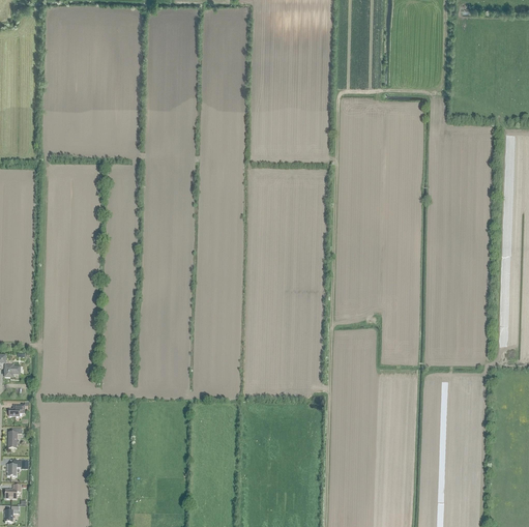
[(3,375),(11,375),(11,372),(19,372),(19,364),(11,364),(11,363),(4,363),(3,375)]
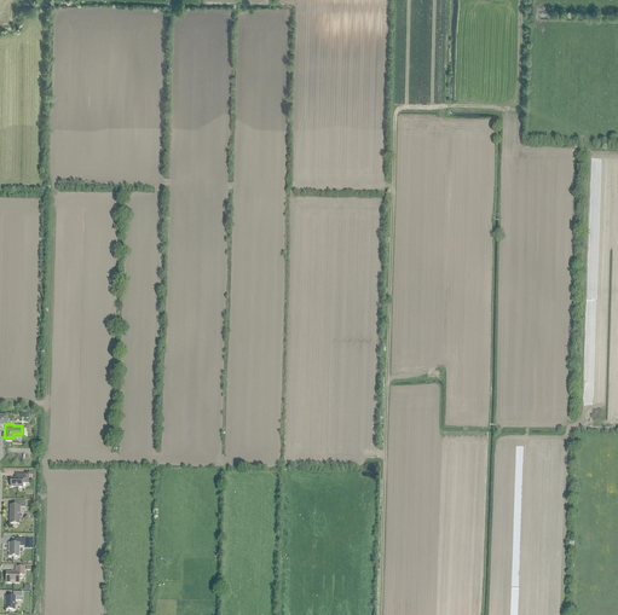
[(27,470),(15,470),(15,475),(10,475),(9,483),(22,483),(22,480),(27,480),(27,470)]
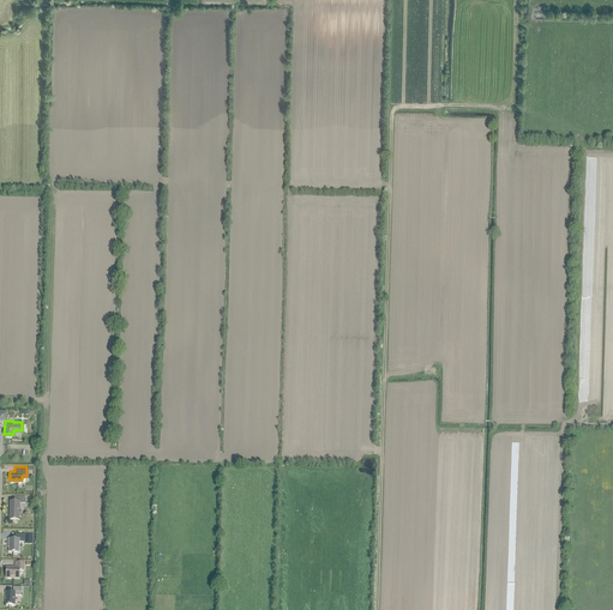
[(12,497),(8,497),(7,517),(18,517),(18,500),(24,500),(24,494),(12,494),(12,497)]
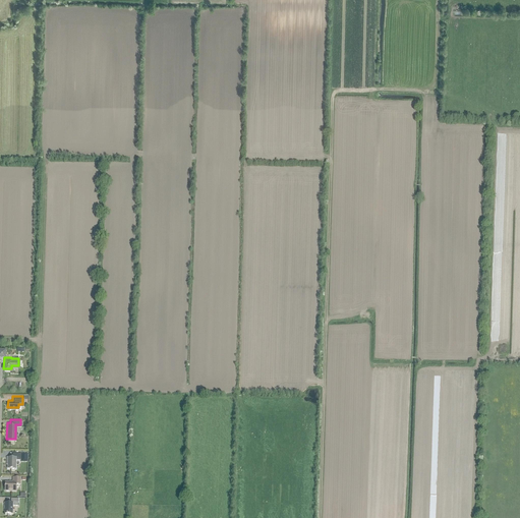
[(20,451),(12,451),(12,455),(6,455),(6,459),(7,459),(7,466),(14,466),(15,457),(19,457),(19,455),(20,455),(20,451)]
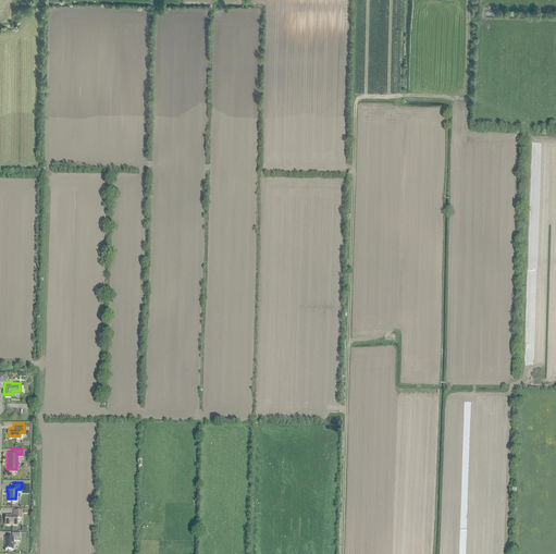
[(21,508),(13,507),(13,513),(9,513),(9,514),(4,514),(4,522),(16,522),(16,515),(21,515),(21,508)]
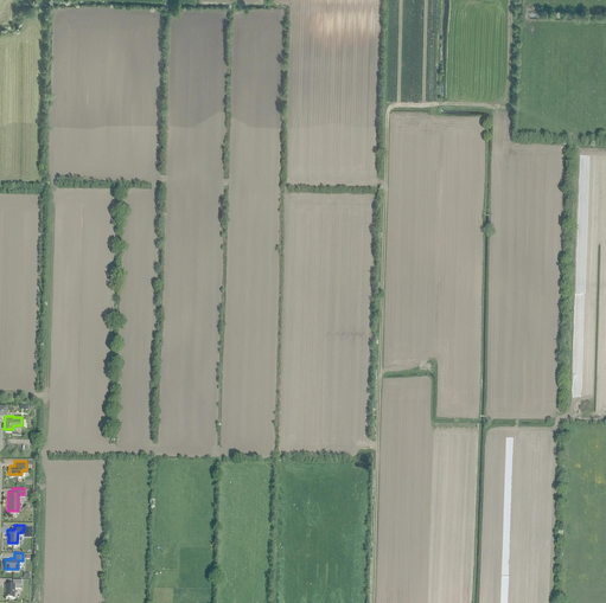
[(5,587),(5,595),(13,595),(13,585),(20,585),(20,577),(12,577),(12,582),(4,582),(4,587),(5,587)]
